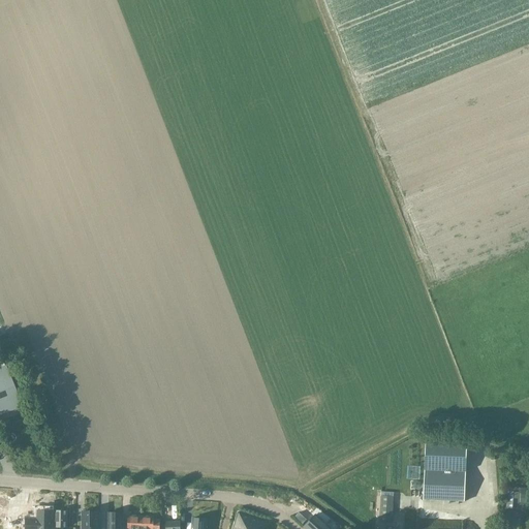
[(0,414),(21,406),(5,366),(3,362),(1,363),(2,367),(0,367),(0,414)]
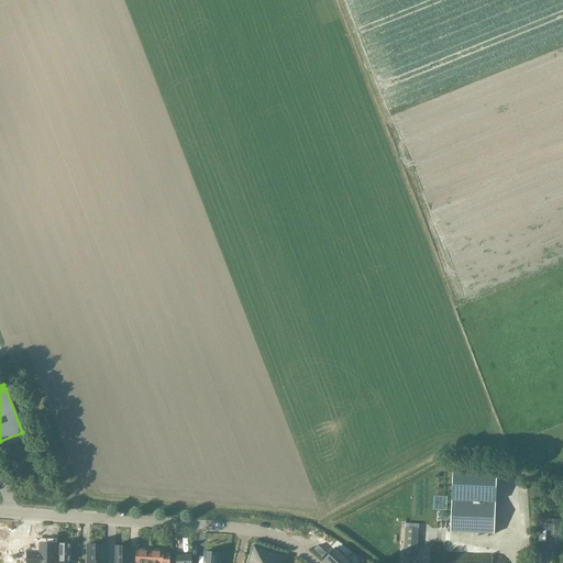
[(495,503),(495,494),(496,471),(453,470),(452,500),(451,500),(450,531),(493,533),(494,503),(495,503)]
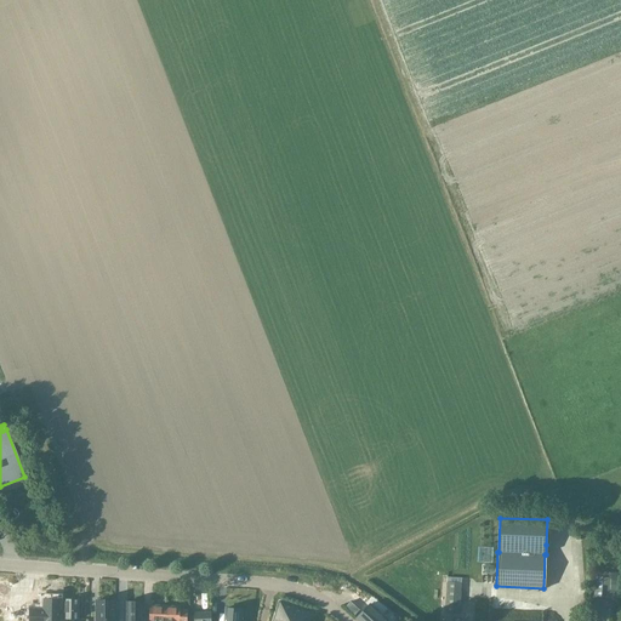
[(605,577),(597,577),(596,577),(594,597),(610,598),(611,577),(605,577)]
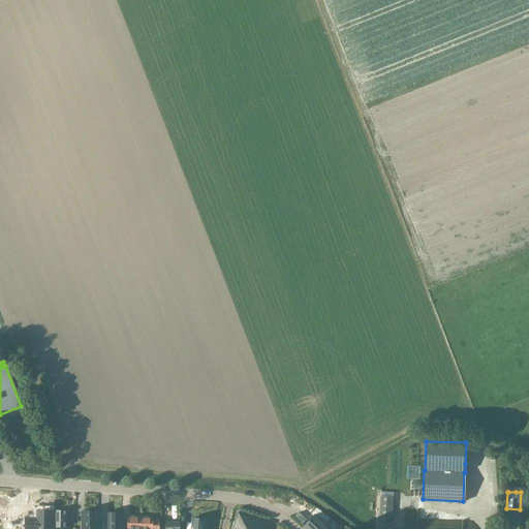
[(38,518),(29,518),(29,528),(53,528),(53,511),(38,510),(38,518)]
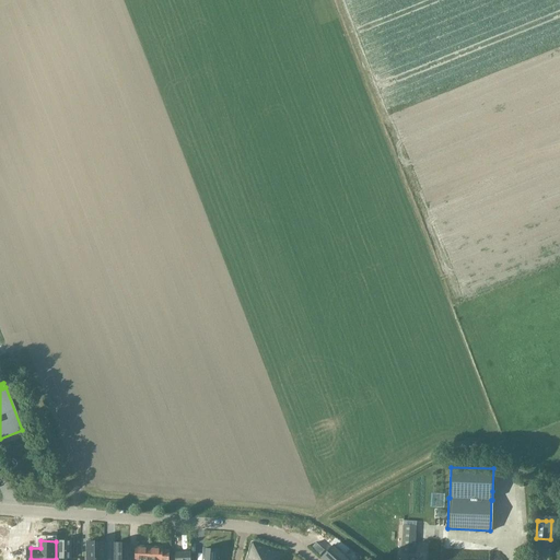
[(58,559),(66,559),(67,559),(71,559),(71,541),(58,541),(58,559)]
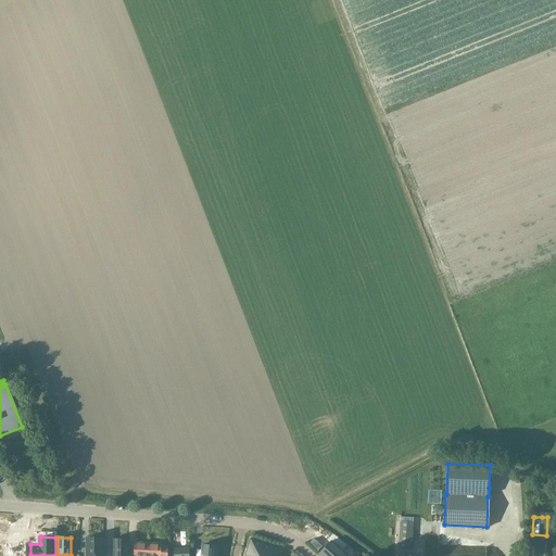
[(102,555),(102,538),(86,538),(86,555),(102,555)]
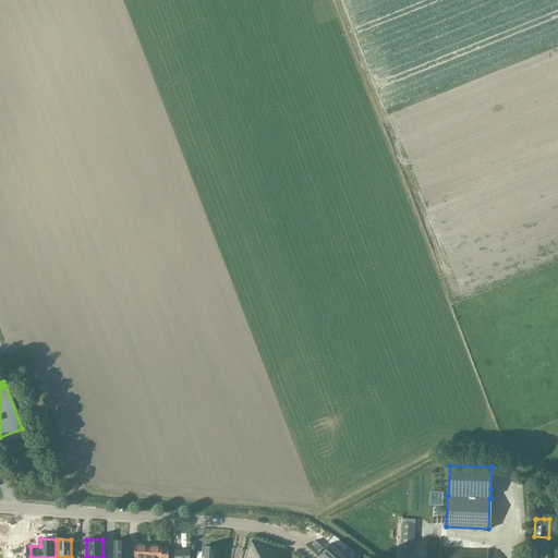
[(114,541),(114,542),(113,557),(129,557),(130,542),(114,541)]
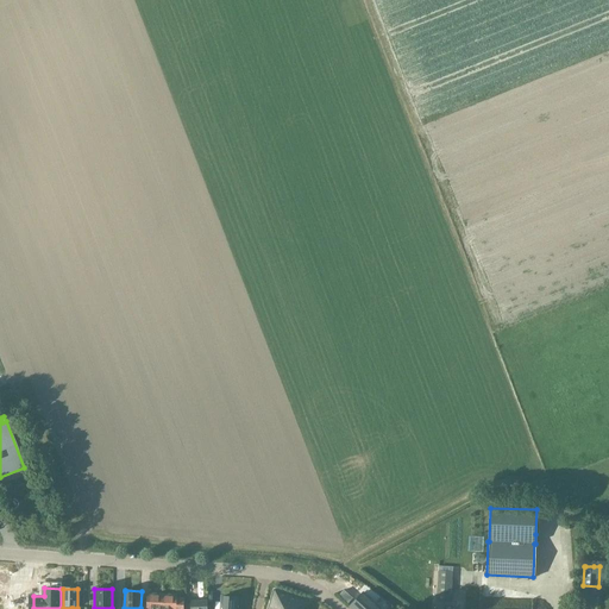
[(306,608),(309,601),(274,590),(268,608),(306,608)]
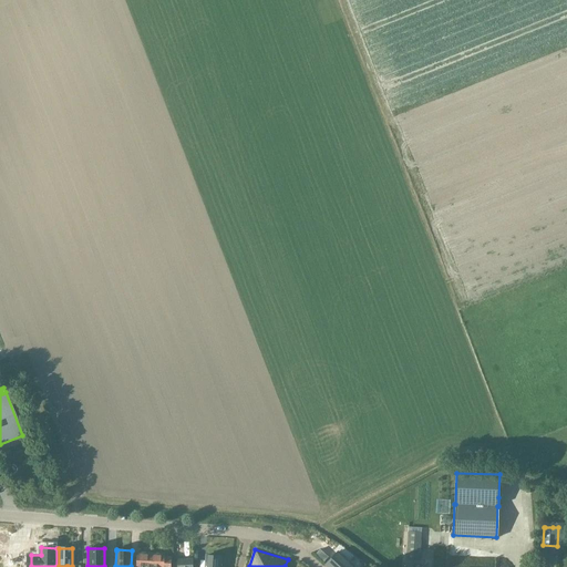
[(320,549),(315,554),(323,562),(328,557),(320,549)]
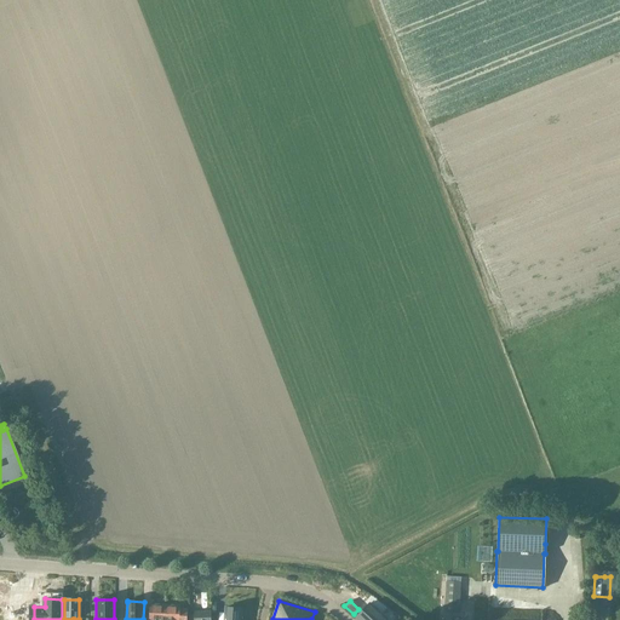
[(357,619),(386,619),(388,619),(369,603),(356,618),(357,619)]
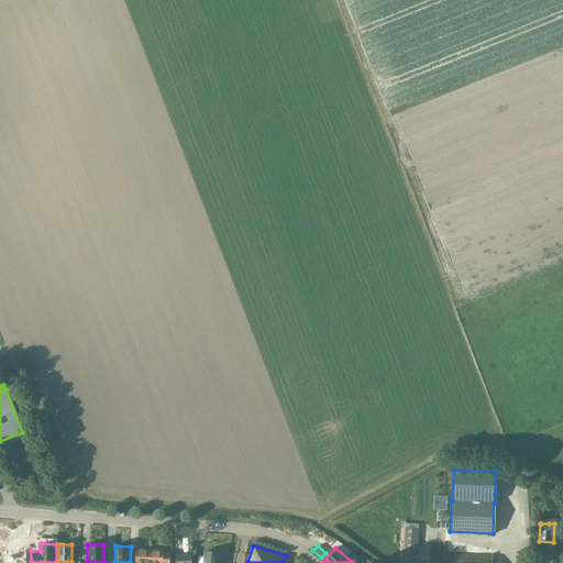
[(136,549),(135,562),(150,562),(150,560),(151,550),(136,549)]
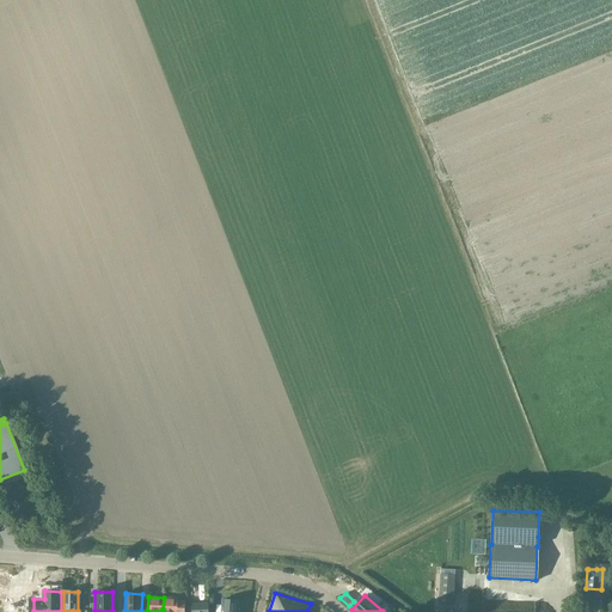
[(163,609),(163,611),(184,611),(184,606),(181,606),(181,601),(177,601),(178,598),(164,598),(163,609)]
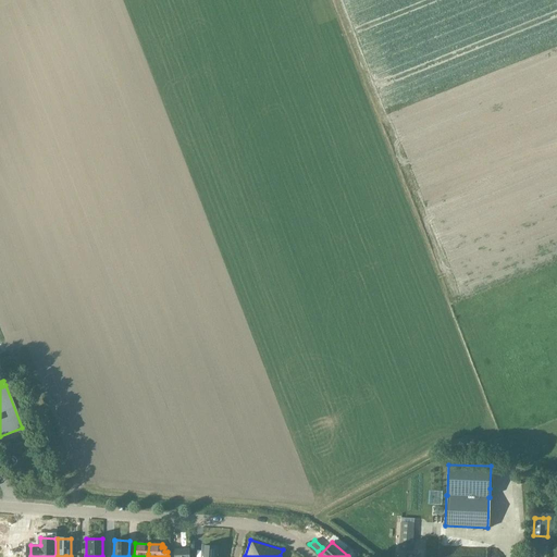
[(217,556),(218,546),(202,545),(201,556),(217,556)]
